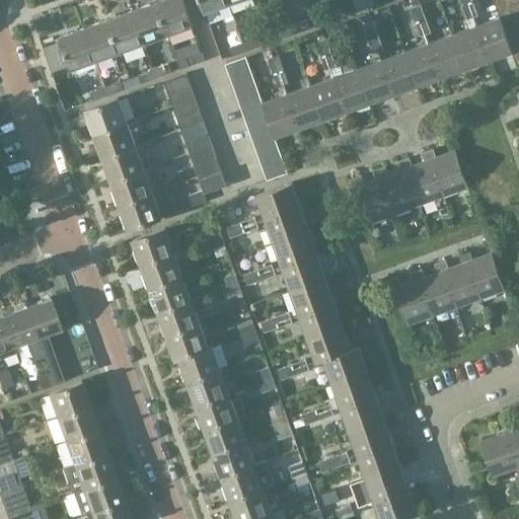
[(181,0),(159,0),(155,2),(167,34),(192,25),(181,0)]
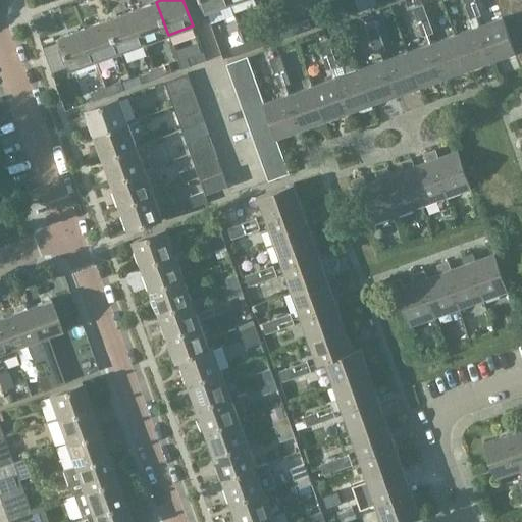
[(200,0),(205,11),(230,3),(228,0),(200,0)]
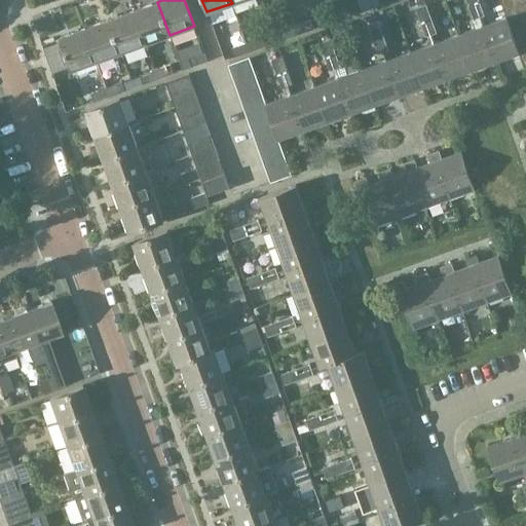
[(378,14),(393,8),(389,0),(378,0),(373,2),(378,14)]
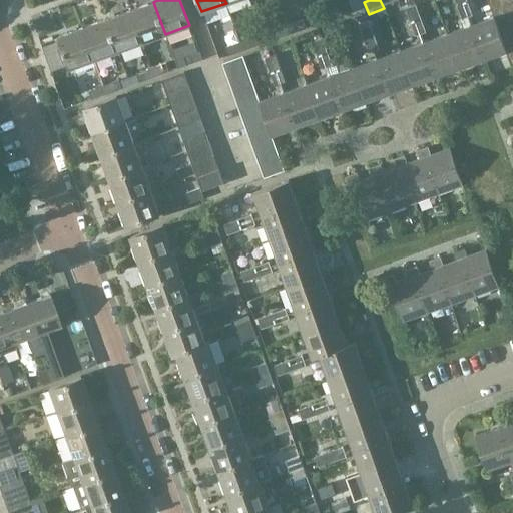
[(512,0),(503,0),(489,5),(493,16),(493,17),(512,9),(512,0)]
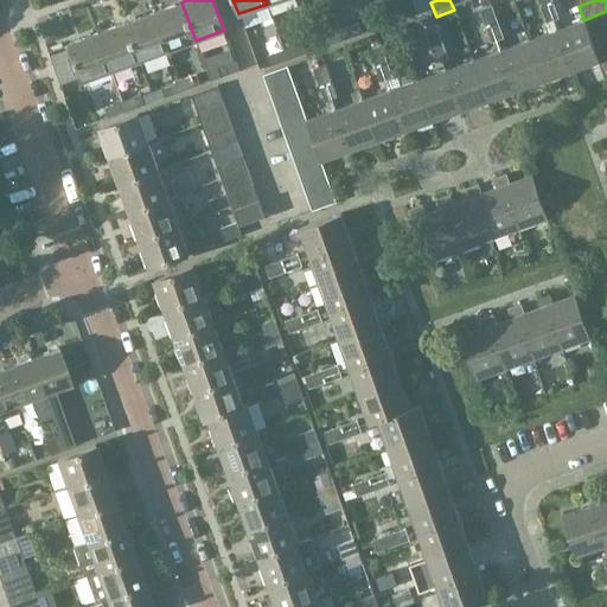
[(415,1),(397,8),(401,19),(419,12),(415,1)]
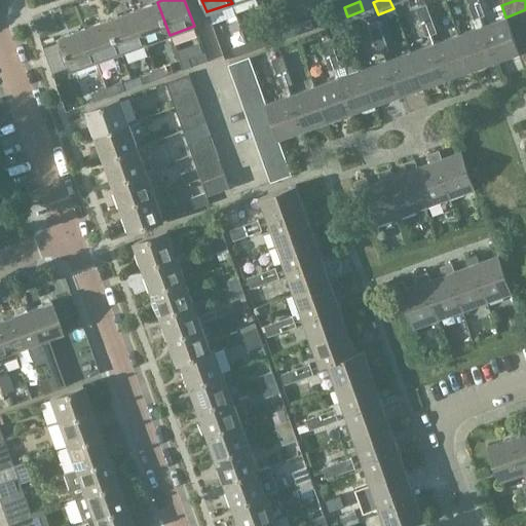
[(484,15),(479,1),(467,5),(473,20),(484,15)]
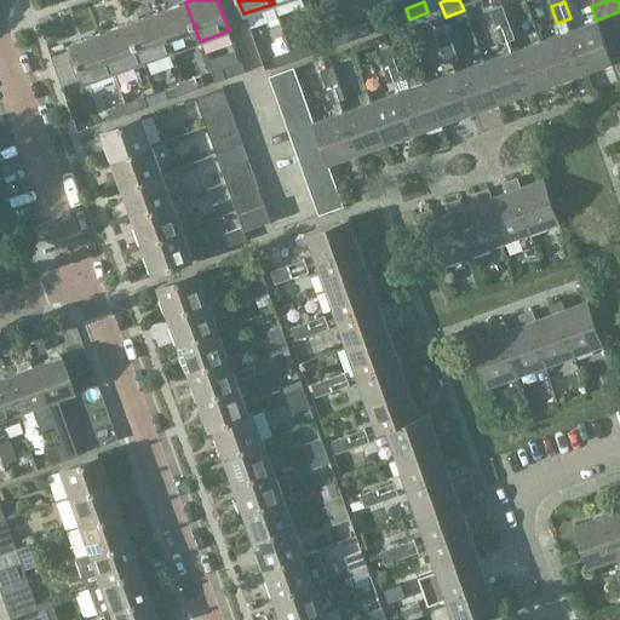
[(185,3),(156,12),(171,51),(200,41),(185,3)]
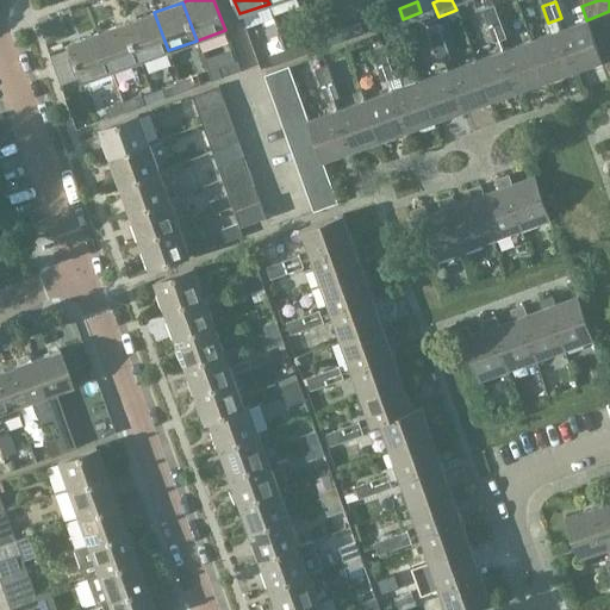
[(481,10),(487,25),(499,22),(493,5),(481,10)]
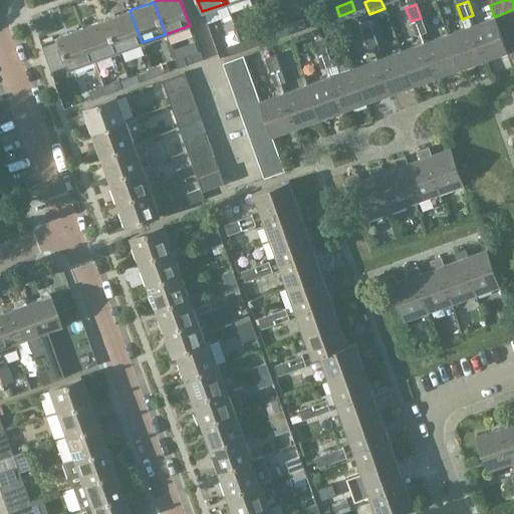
[(323,21),(339,16),(336,7),(321,12),(323,21)]
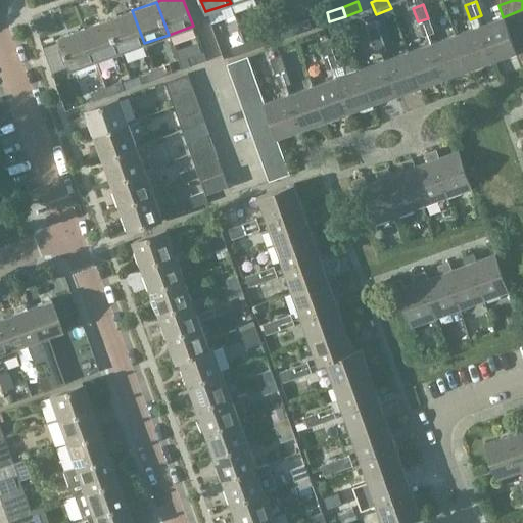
[(522,9),(503,17),(507,30),(522,22),(522,9)]
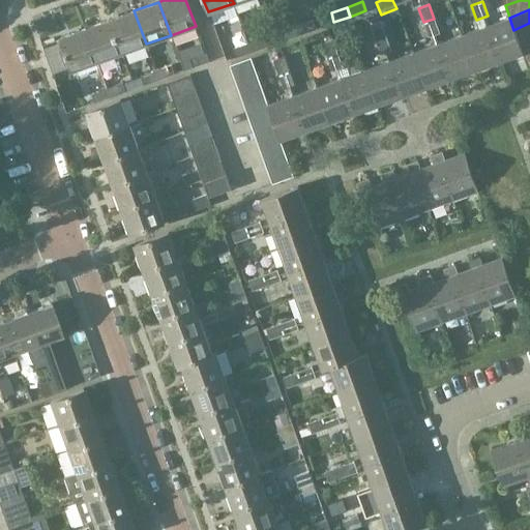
[(134,10),(110,20),(121,53),(146,43),(134,10)]
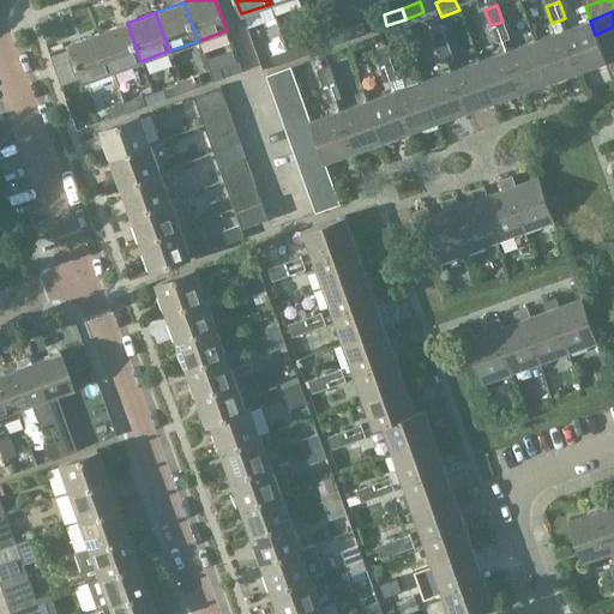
[(590,19),(561,29),(577,72),(606,62),(601,48),(595,35),(590,20),(590,19)]
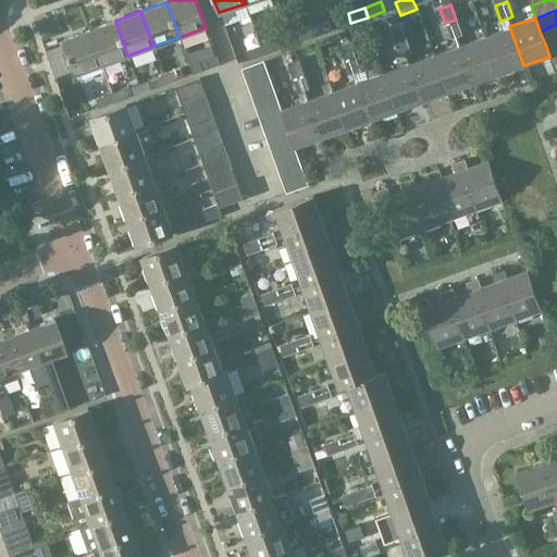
[(327,20),(311,25),(314,35),(332,29),(327,20)]
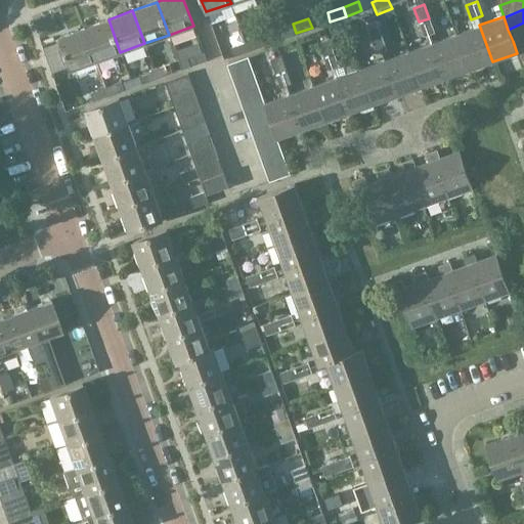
[(434,33),(429,18),(419,22),(424,36),(434,33)]
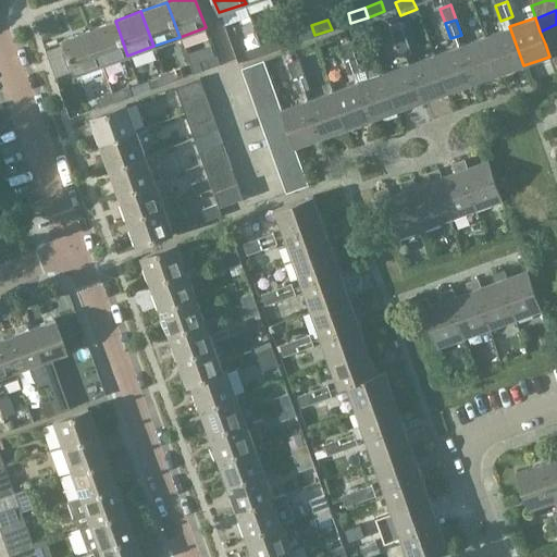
[(102,64),(127,56),(115,21),(89,29),(102,64)]
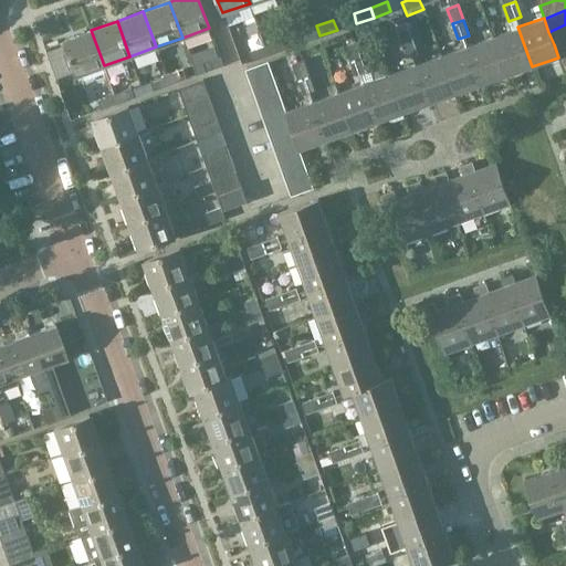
[(395,27),(400,42),(412,39),(406,23),(395,27)]
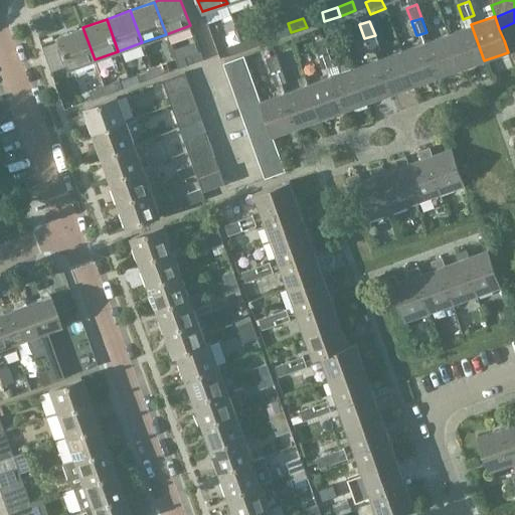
[(514,36),(514,22),(499,29),(504,40),(514,36)]
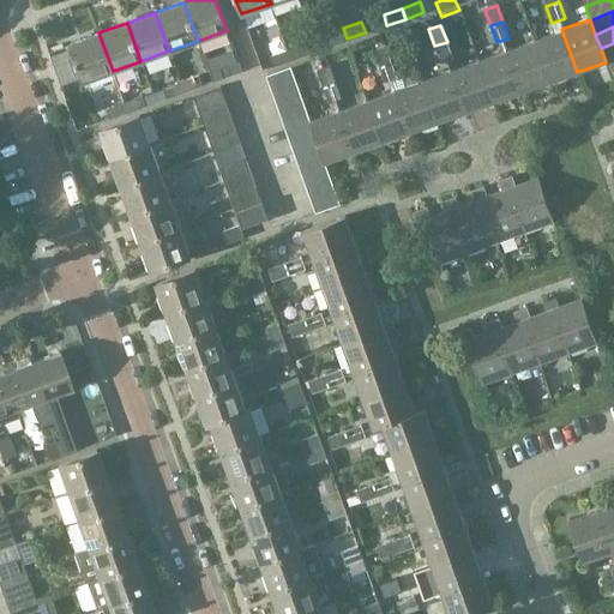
[(329,46),(347,38),(343,28),(325,35),(329,46)]
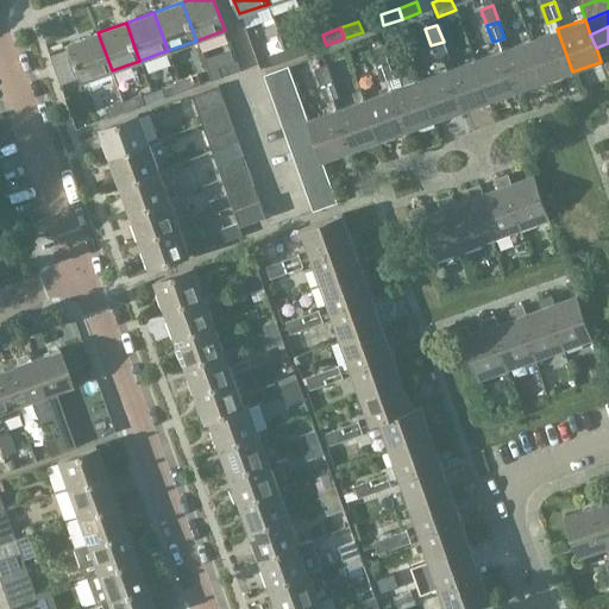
[(545,81),(572,71),(557,29),(529,39),(545,81)]
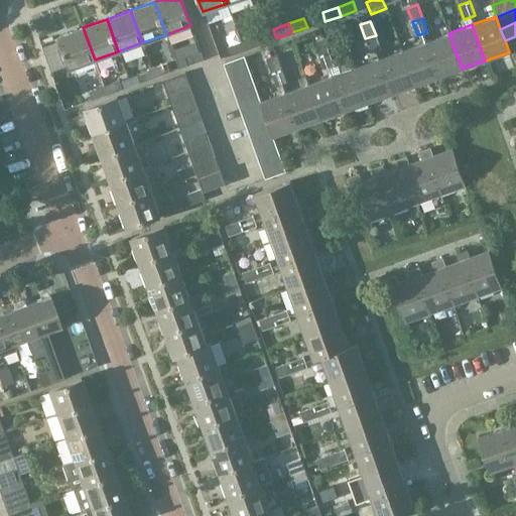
[(70,69),(95,59),(83,27),(58,36),(70,69)]
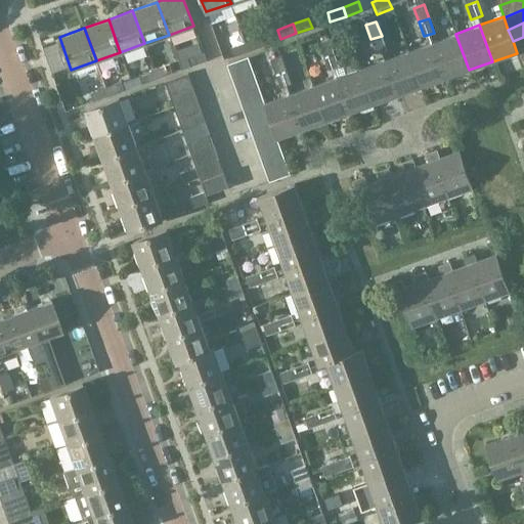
[(455,34),(432,42),(445,79),(469,70),(455,34)]
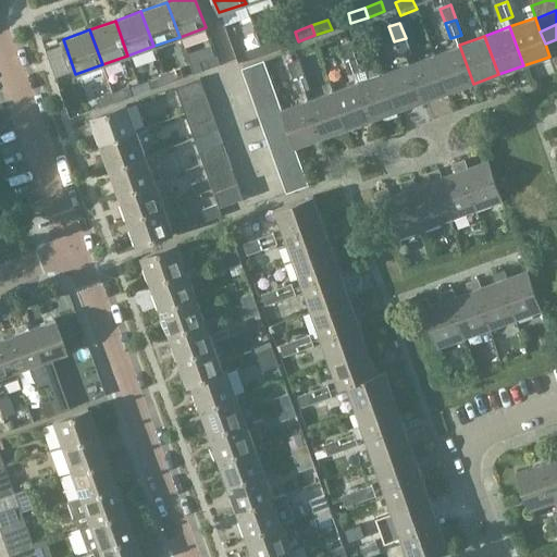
[(275,38),(259,44),(262,53),(280,48),(275,38)]
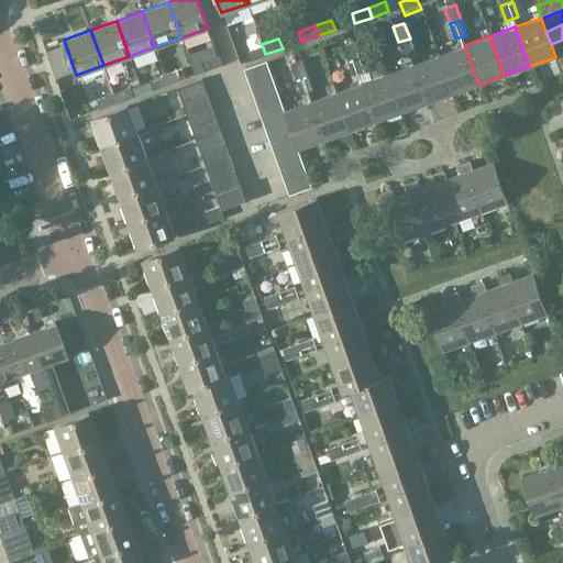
[(416,53),(410,39),(398,42),(404,57),(416,53)]
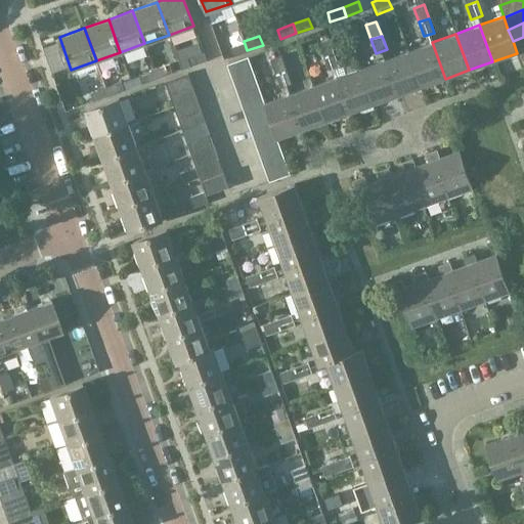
[(517,53),(523,50),(523,37),(513,41),(517,53)]
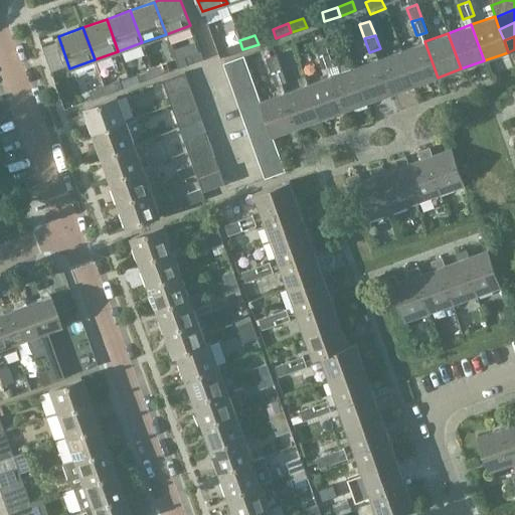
[(313,43),(318,57),(329,53),(324,39),(313,43)]
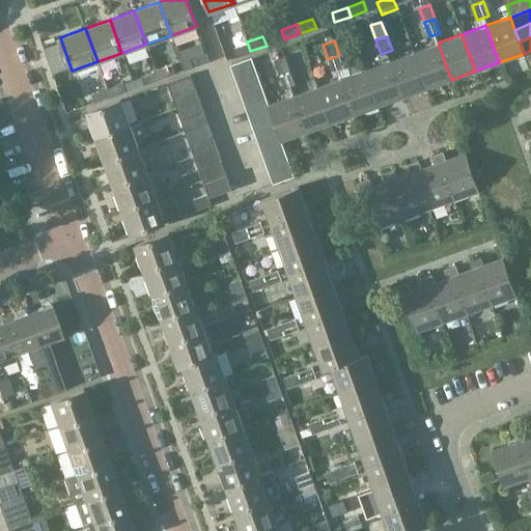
[(234,56),(250,51),(247,42),(231,48),(234,56)]
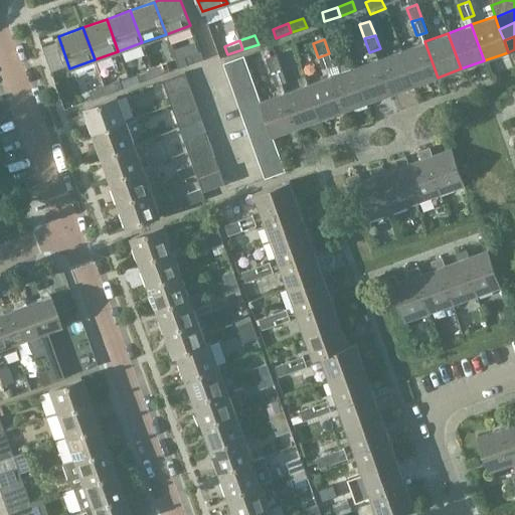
[(424,41),(400,49),(413,86),(438,77),(424,41)]
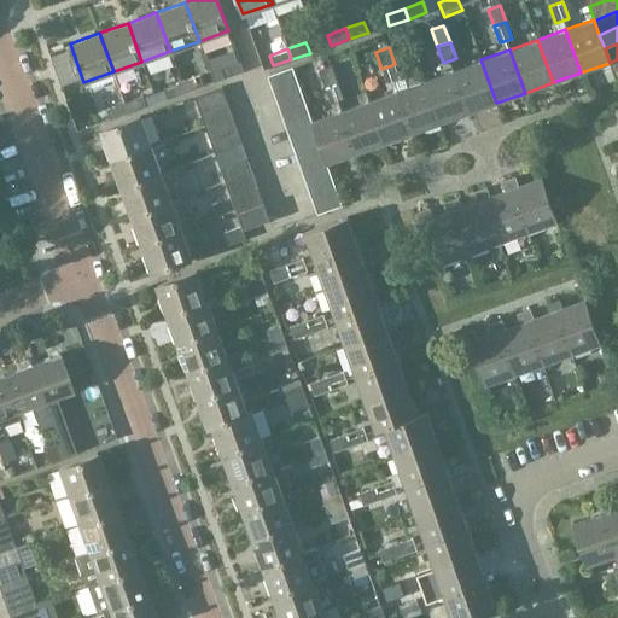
[(481,59),(453,70),(468,114),(496,103),(481,59)]
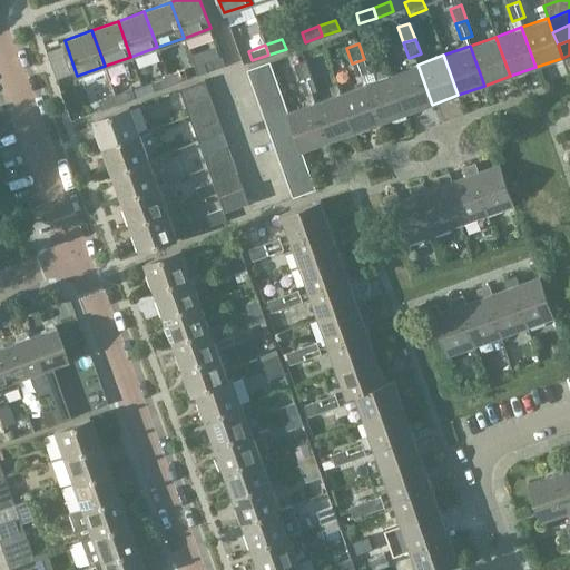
[(203,64),(206,72),(224,67),(220,57),(203,64)]
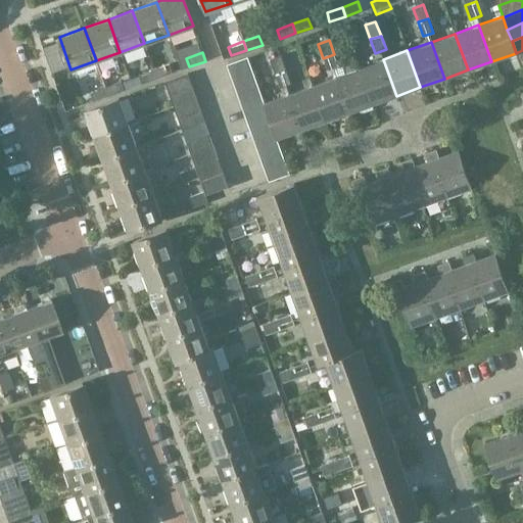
[(333,70),(335,77),(348,112),(373,104),(360,67),(345,73),(343,66),(339,67),(334,54),(323,58),(328,73),(333,70)]
